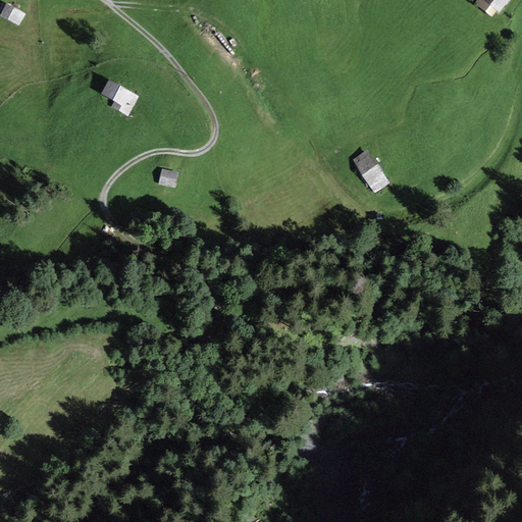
[(506,5),(509,0),(508,0),(478,0),(476,3),(491,15),(496,9),(499,11),(505,4),(506,5)]
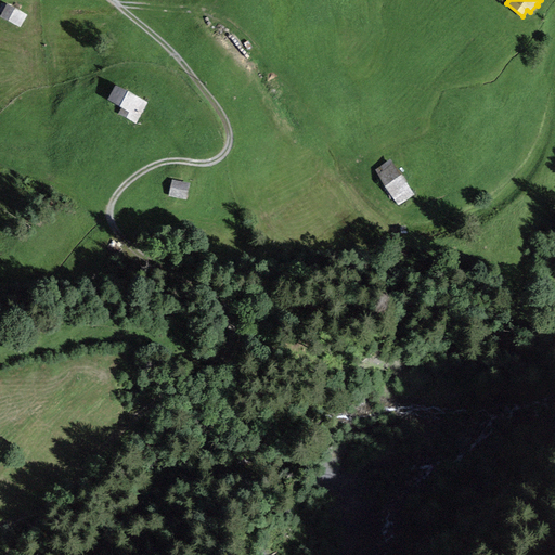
[(2,17),(18,26),(25,17),(3,5),(0,10),(0,11),(4,14),(2,17)]
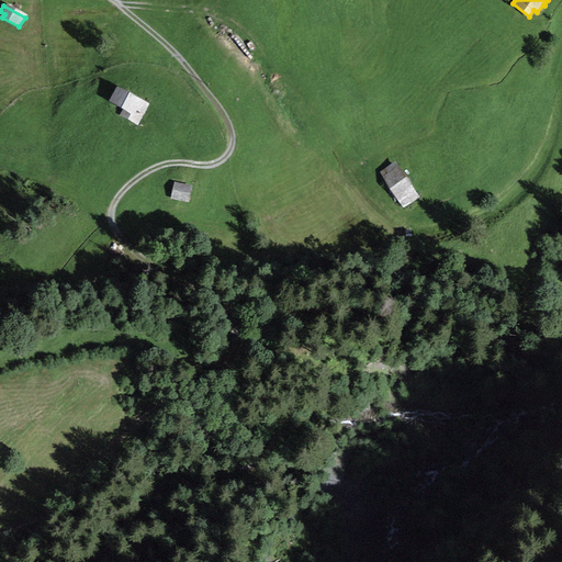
[(125,110),(122,115),(136,122),(145,107),(117,91),(111,102),(125,110)]
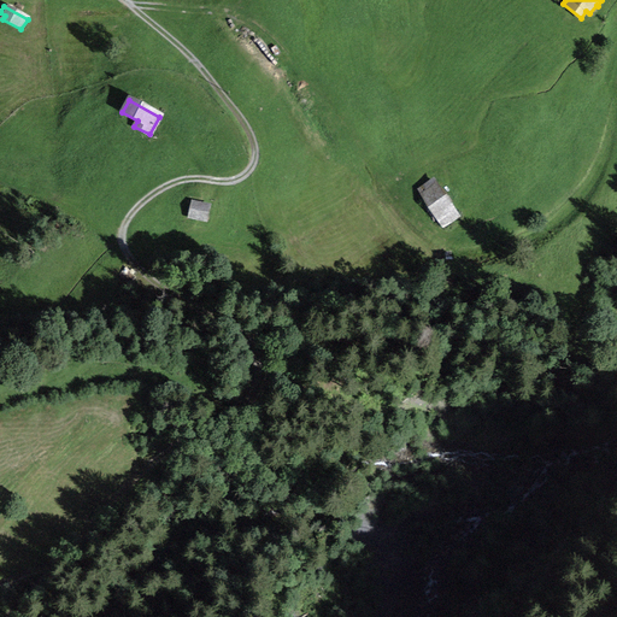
[(418,191),(442,227),(456,217),(432,181),(418,191)]
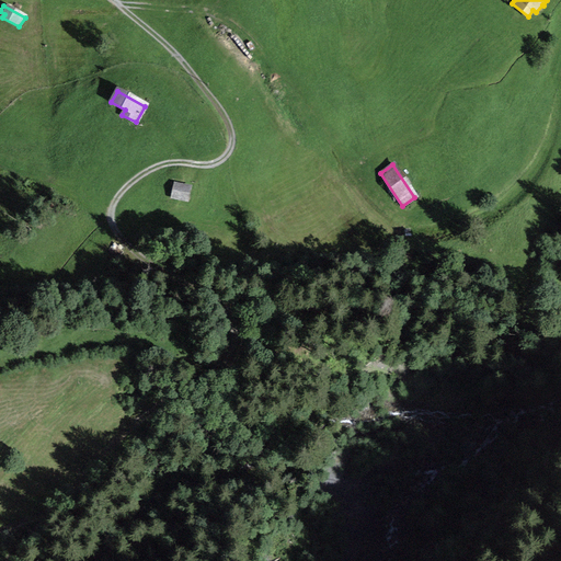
[(175,185),(173,197),(184,199),(186,187),(175,185)]
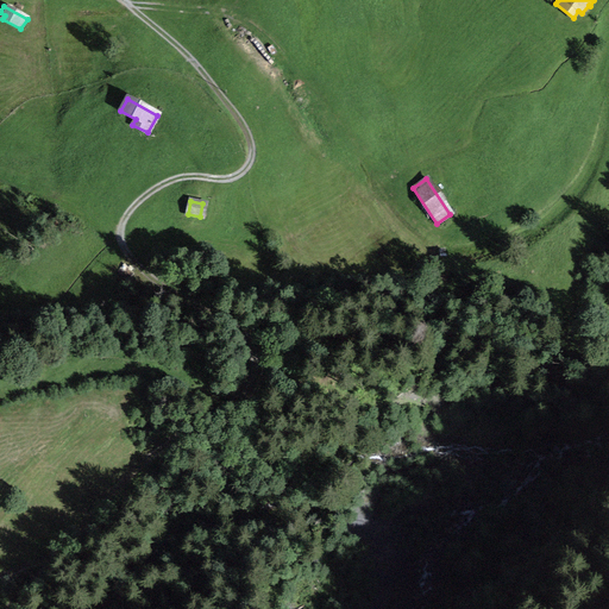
[(117,272),(125,282),(133,275),(130,271),(132,269),(129,267),(127,269),(124,264),(117,272)]
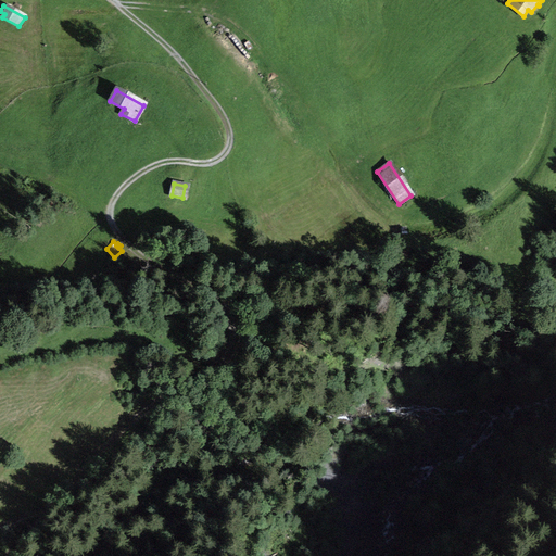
All buildings are outlined.
